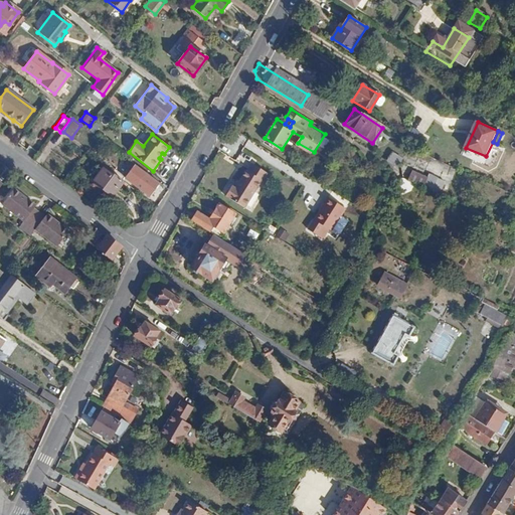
[(392,152),(388,161),(399,167),(404,157),(392,152)]
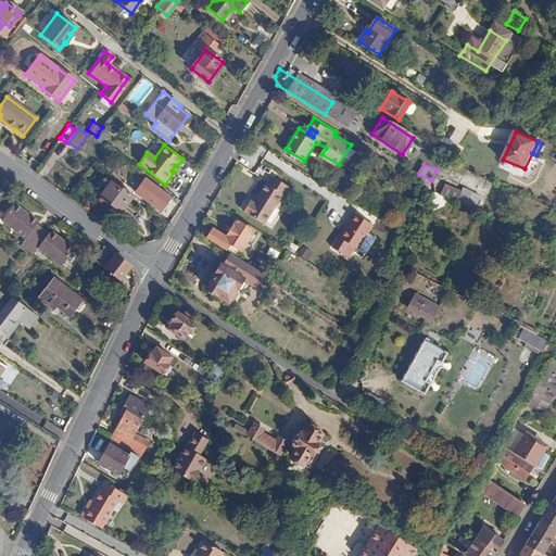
[(130,167),(122,181),(161,211),(171,197),(130,167)]
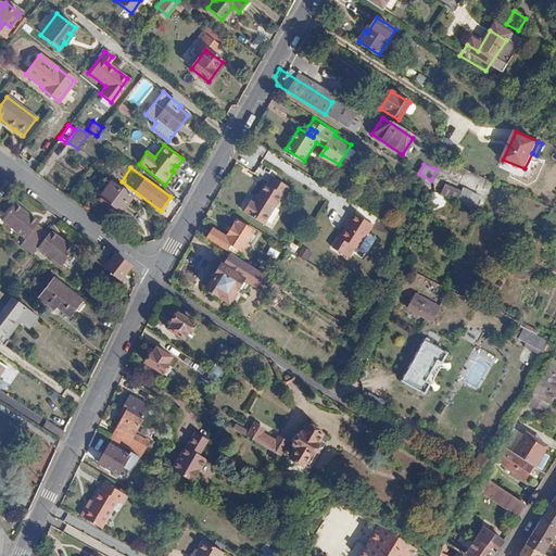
[(265,185),(258,197),(254,202),(252,201),(245,211),(267,223),(282,194),(287,197),(292,188),(272,176),(266,185),(265,185)]
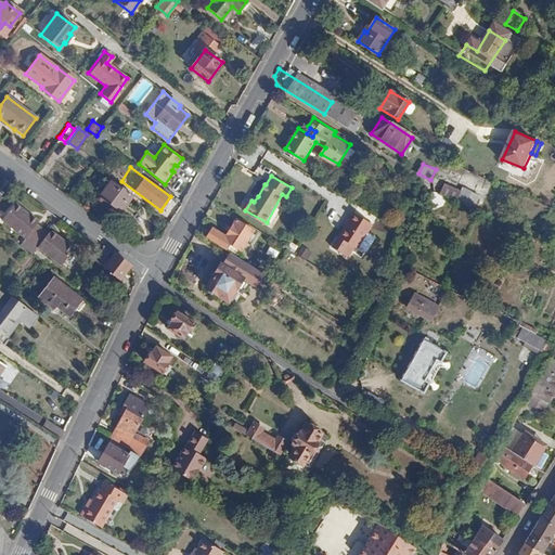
[(99,195),(119,210),(131,194),(111,178),(99,195)]
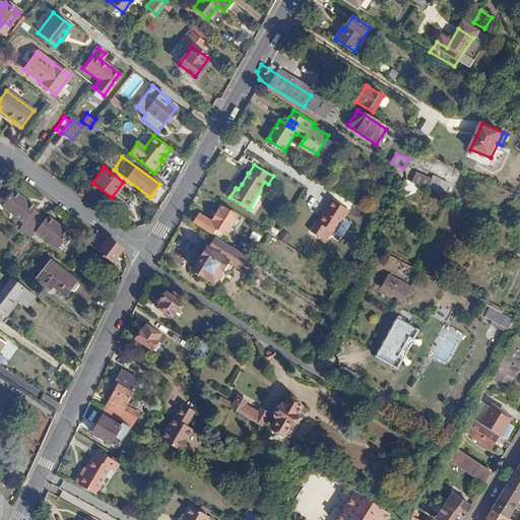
[(415,173),(411,182),(427,188),(431,179),(415,173)]
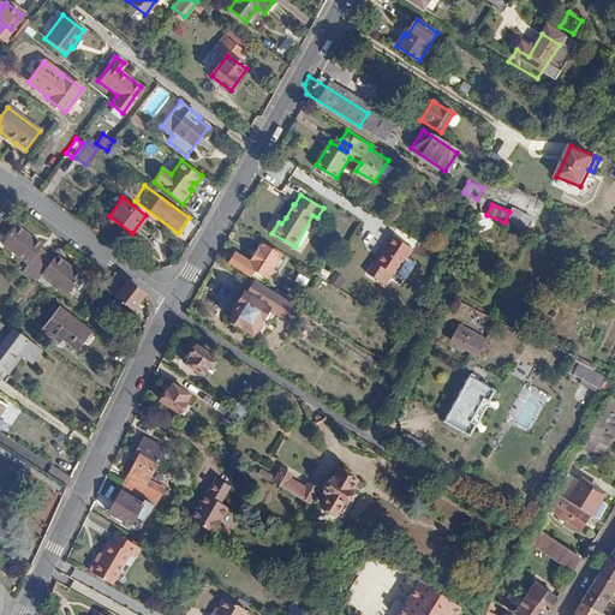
[(3,243),(28,263),(23,272),(36,282),(42,274),(67,293),(82,275),(57,255),(54,258),(41,248),(43,245),(17,225),(3,243)]
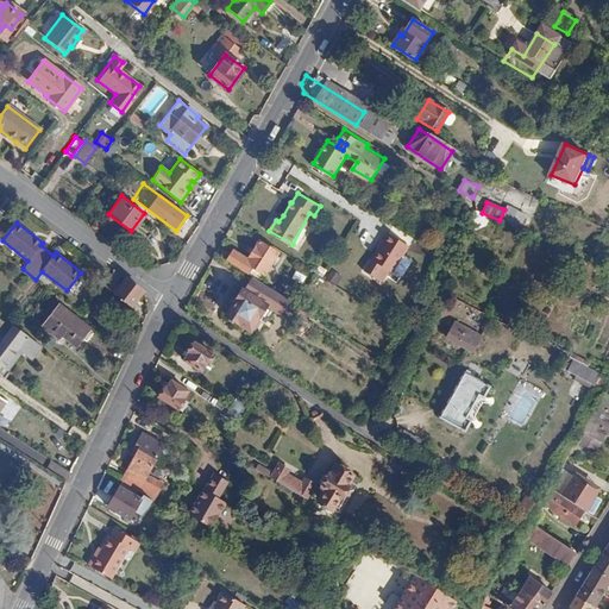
[(383,240),(380,248),(377,246),(370,258),(390,271),(407,245),(387,232),(382,240),(383,240)]
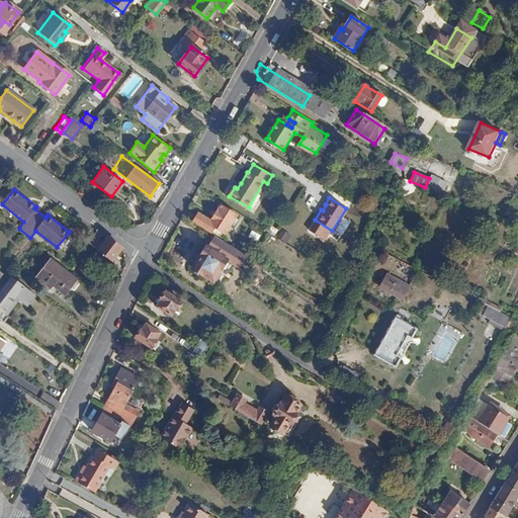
[(220,205),(210,221),(198,213),(192,223),(216,237),(220,239),(224,233),(225,234),(236,216),(220,205)]
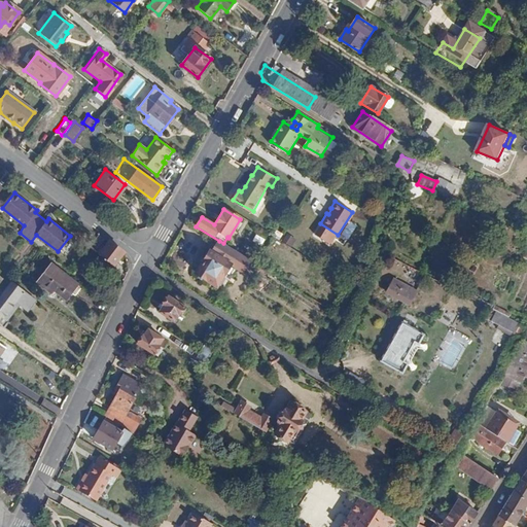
[(479,220),(497,229),(500,221),(482,213),(479,220)]
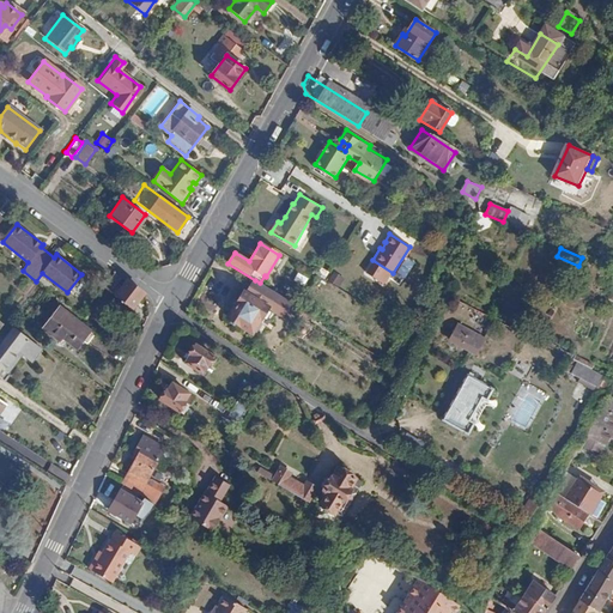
[(115,272),(104,286),(111,292),(122,278),(115,272)]
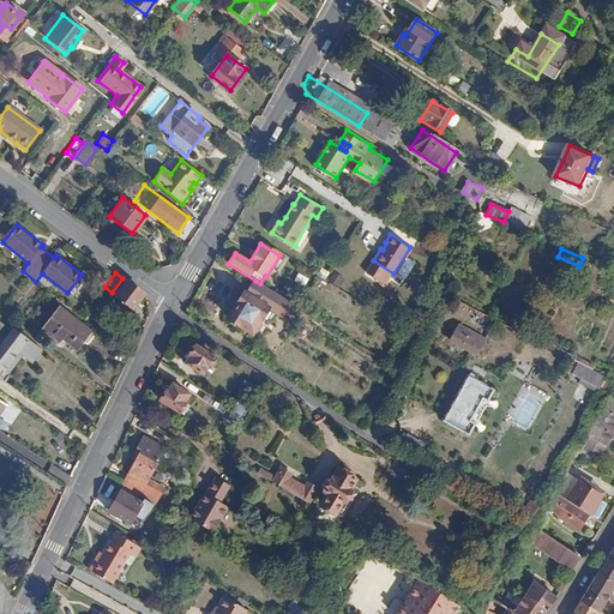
[(333,272),(330,282),(339,286),(343,275),(333,272)]
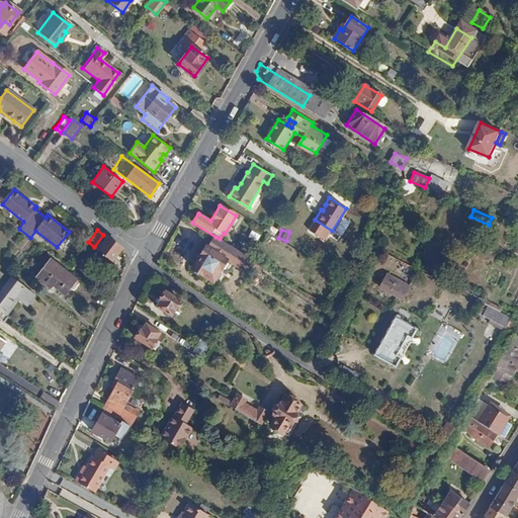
[(206,248),(193,269),(212,281),(226,260),(240,268),(244,263),(259,272),(263,266),(220,239),(216,237),(207,249),(206,248)]
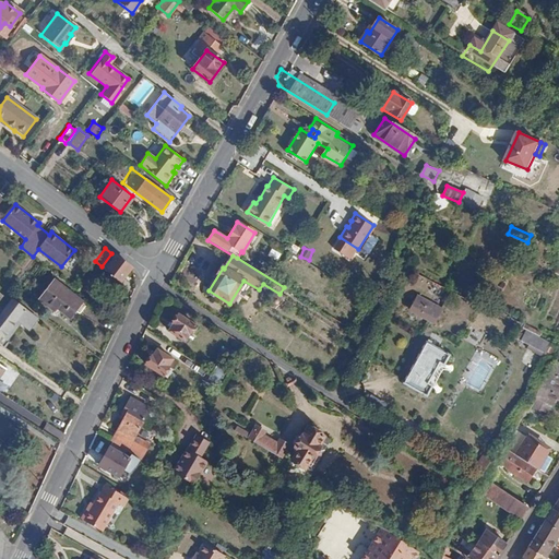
[(108,261),(103,268),(121,282),(131,268),(116,257),(111,263),(108,261)]
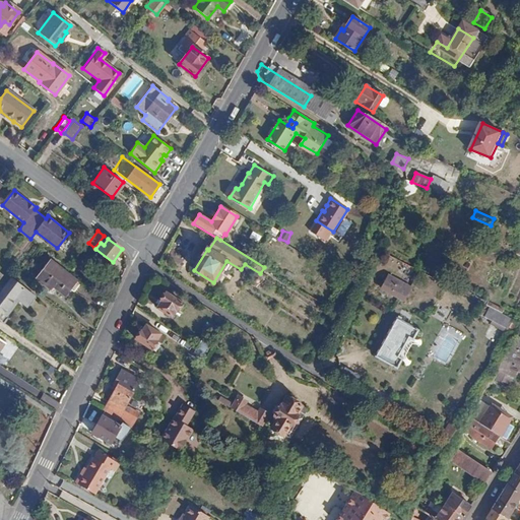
[(37,278),(45,285),(47,282),(65,296),(76,280),(51,261),(37,278)]
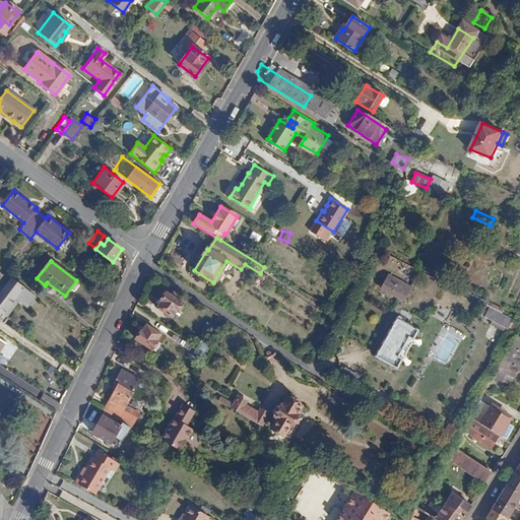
[(389,276),(383,288),(403,301),(410,287),(389,276)]
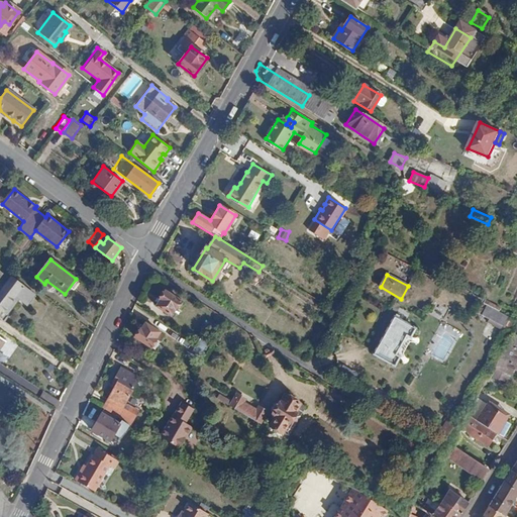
[(0,293),(0,318),(6,322),(10,317),(8,316),(19,300),(28,306),(34,296),(11,279),(0,293)]
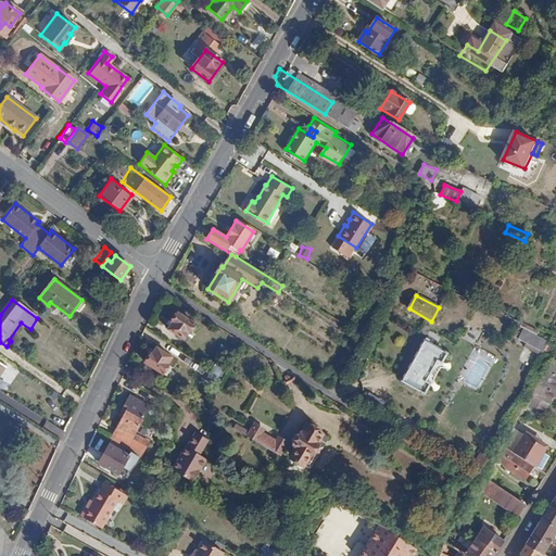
[(166,329),(182,339),(186,332),(188,332),(193,324),(174,313),(169,321),(171,323),(166,329)]
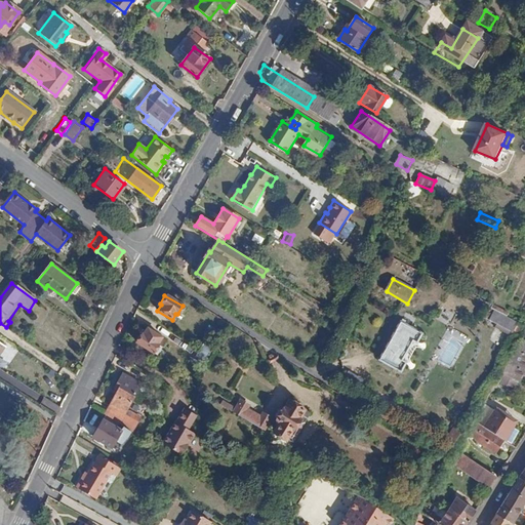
[(482,316),(503,326),(501,330),(508,332),(509,329),(515,332),(519,323),(491,309),(490,312),(485,310),(482,316)]
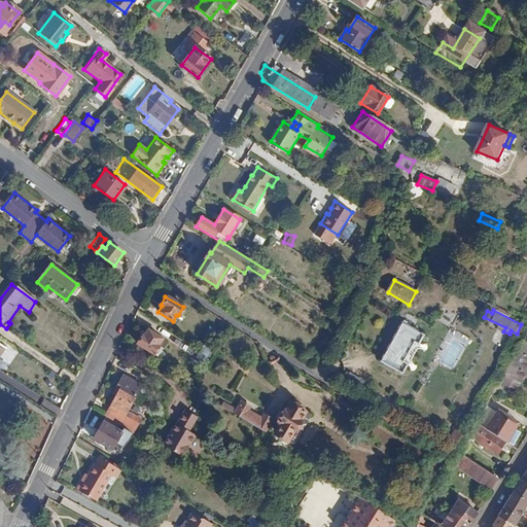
[(402,323),(380,361),(401,374),(407,364),(403,361),(415,341),(419,343),(423,336),(402,323)]
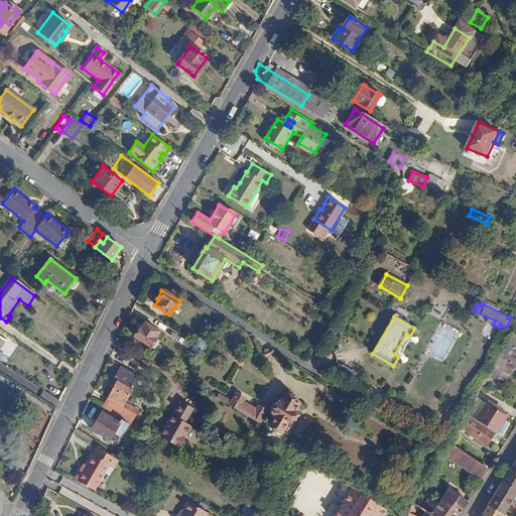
[(134,337),(152,347),(156,340),(155,339),(159,332),(144,323),(140,330),(139,329),(134,337)]
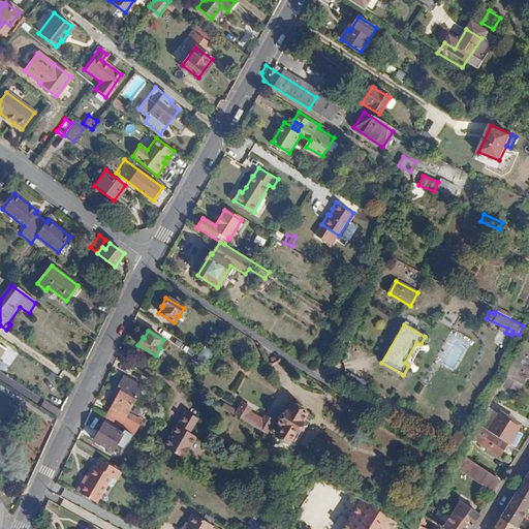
[(528,335),(519,353),(528,358),(528,335)]
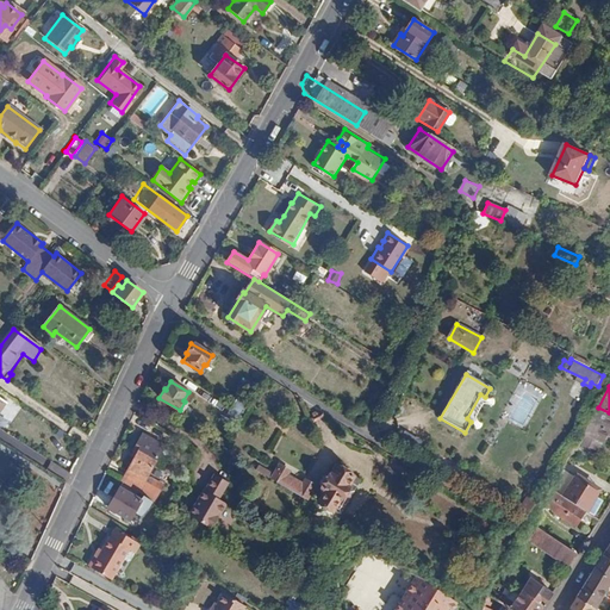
[(232,405),(244,412),(249,404),(250,403),(238,396),(232,405)]
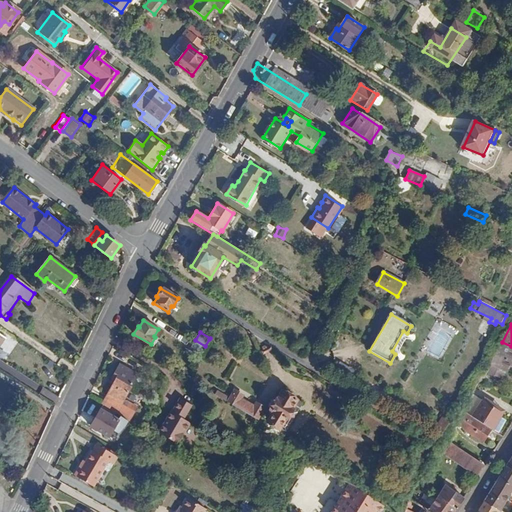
[(205,346),(201,353),(208,357),(217,344),(209,339),(205,346)]
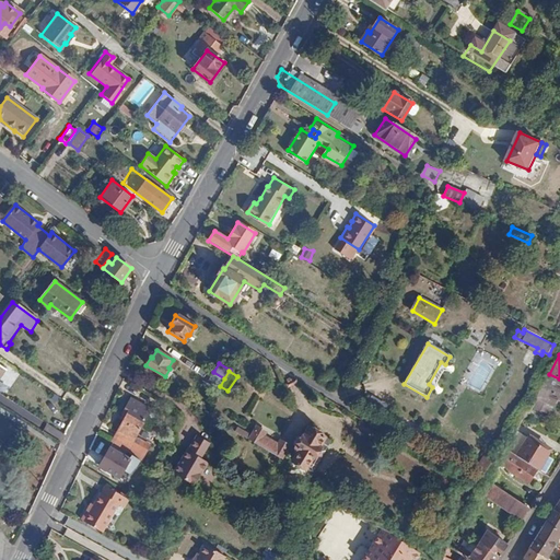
[(213,372),(209,378),(220,386),(224,378),(213,372)]
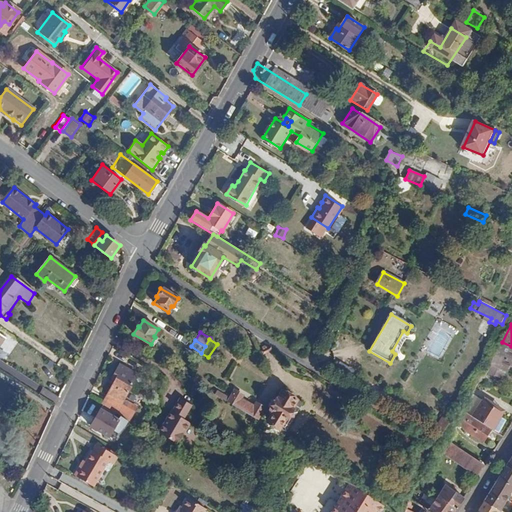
[(511,346),(502,342),(492,359),(507,367),(511,357),(511,346)]
